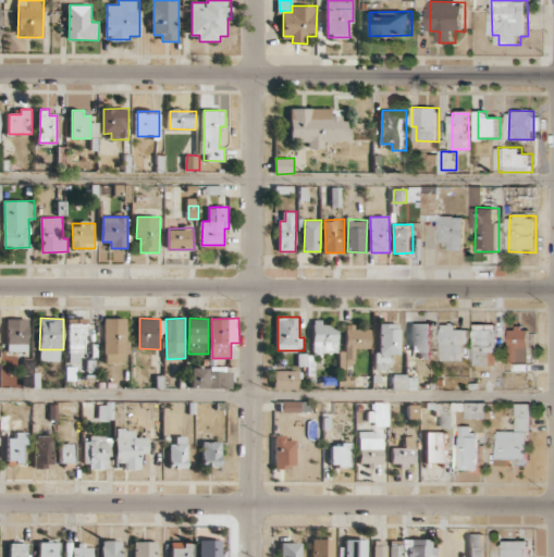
[(29,351),(29,319),(8,319),(9,351),(29,351)]
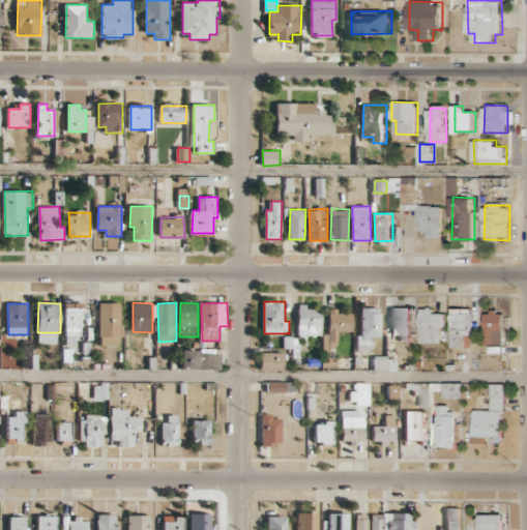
[(121,303),(100,303),(100,346),(121,346),(121,303)]
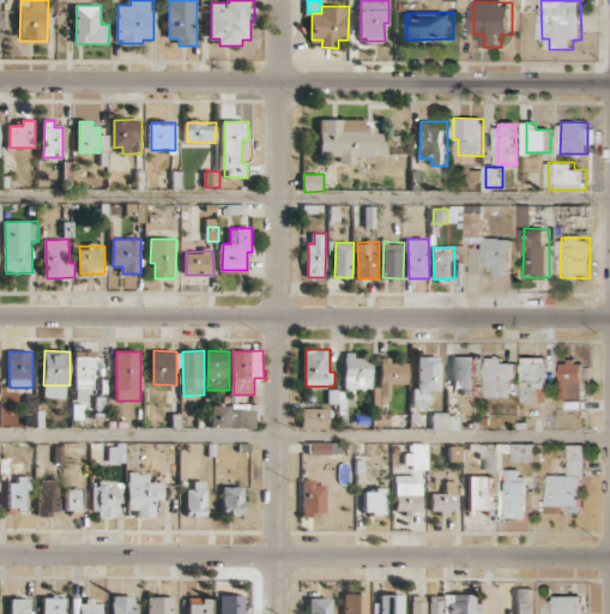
[(374,359),(355,357),(356,353),(346,353),(346,390),(374,390),(374,359)]
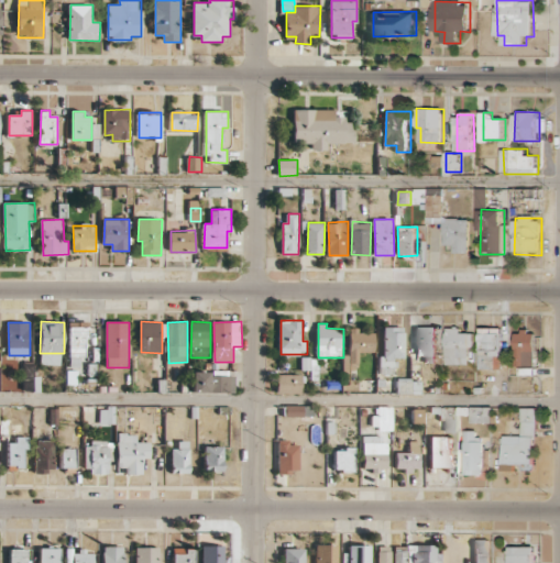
[(72,327),(72,367),(81,367),(81,359),(88,359),(88,327),(72,327)]
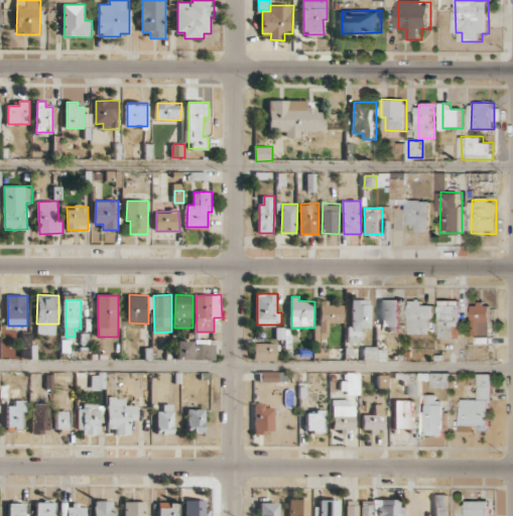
[(350,343),(364,343),(364,329),(372,329),(372,299),(353,299),(353,327),(350,328),(350,343)]
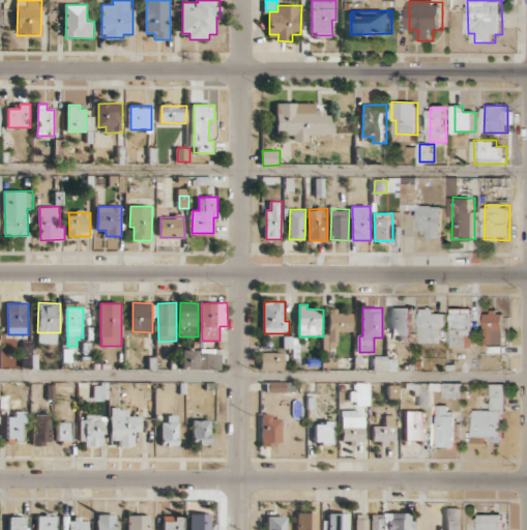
[(394,334),(402,334),(403,342),(414,341),(413,307),(393,307),(394,334)]
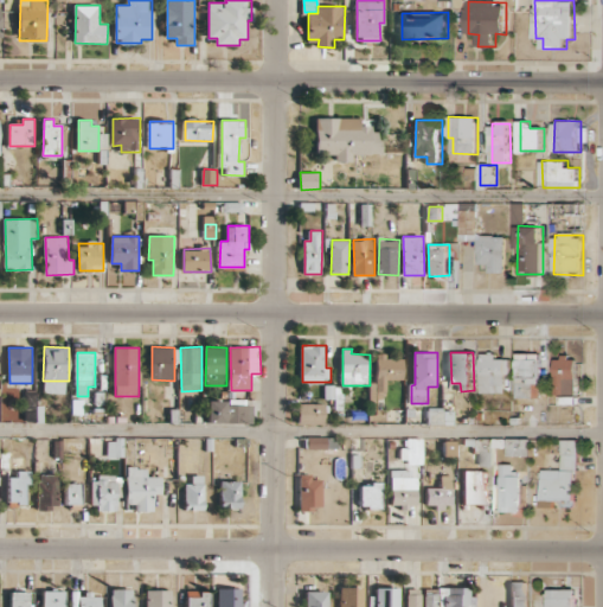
[(482,393),(507,393),(508,376),(512,376),(513,359),(498,359),(498,353),(483,353),(482,393)]
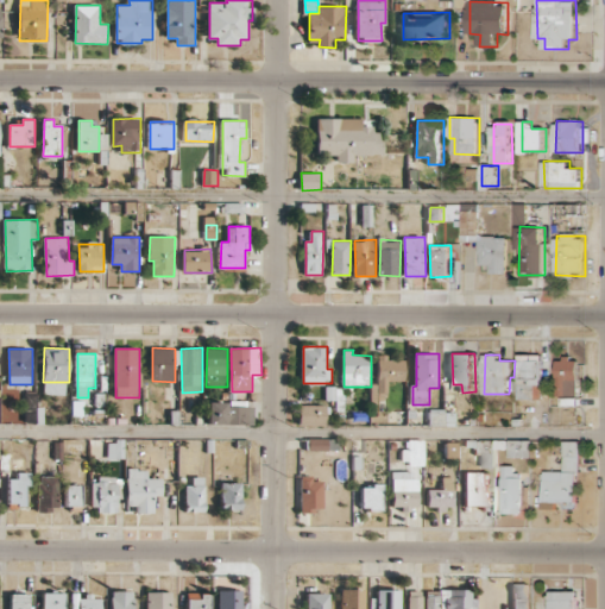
[(522,400),(546,399),(544,355),(521,355),(522,400)]
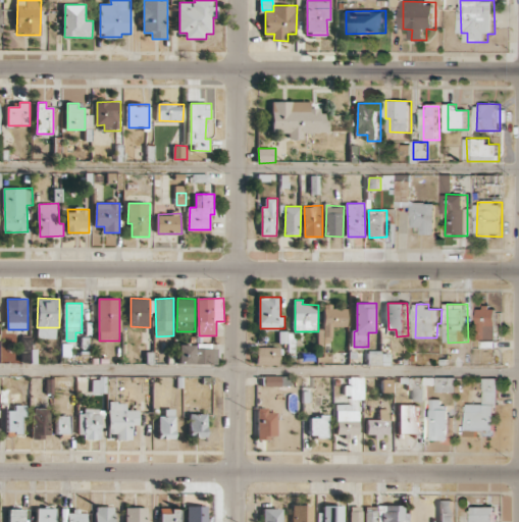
[(348,326),(349,307),(325,307),(325,337),(334,337),(334,326),(348,326)]
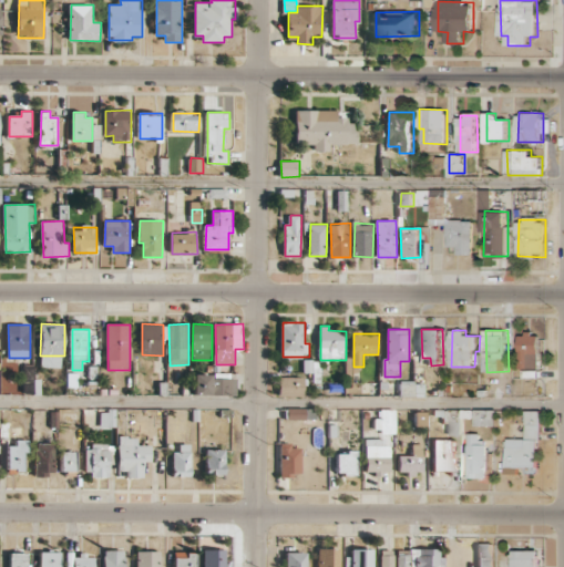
[(541,369),(542,333),(521,333),(520,369),(541,369)]
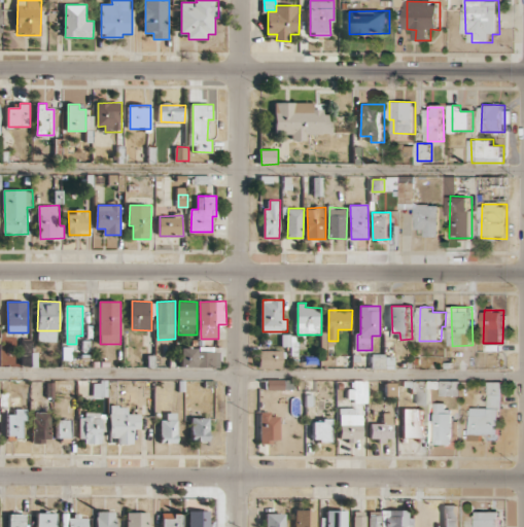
[(39,353),(33,353),(33,339),(24,339),(23,365),(39,365),(39,353)]
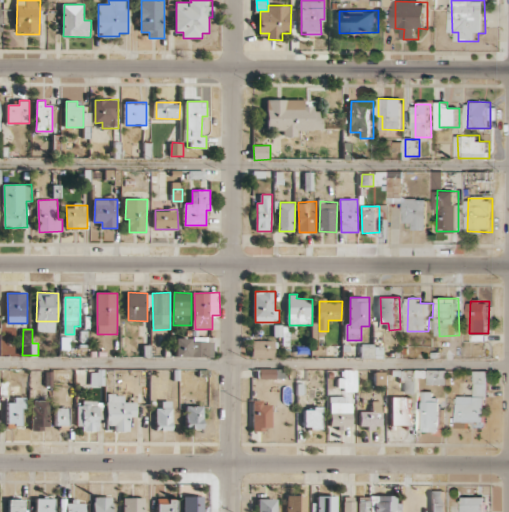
[(214,357),(215,340),(176,340),(176,357),(214,357)]
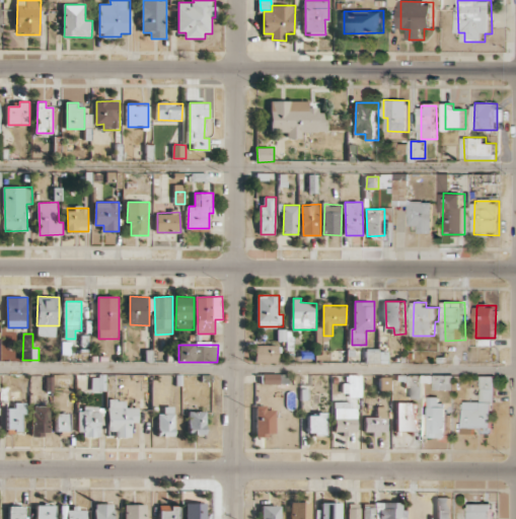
[(279,345),(256,346),(256,363),(280,363),(279,345)]
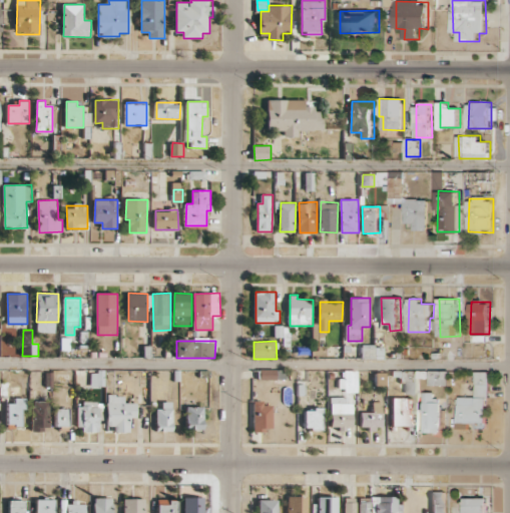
[(363,359),(385,359),(385,346),(363,346),(363,359)]
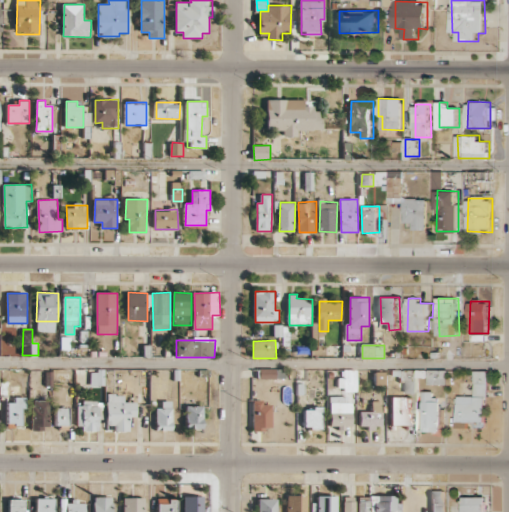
[(287,378),(287,369),(260,369),(260,379),(287,378)]
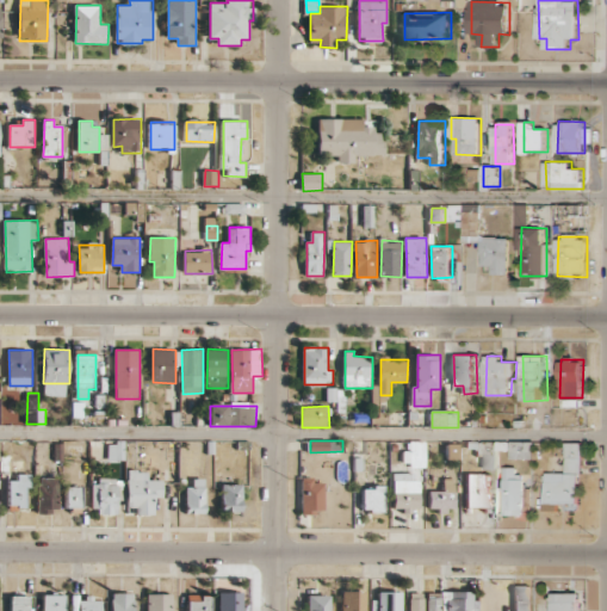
[(428,466),(428,440),(410,440),(410,450),(406,450),(406,466),(428,466)]
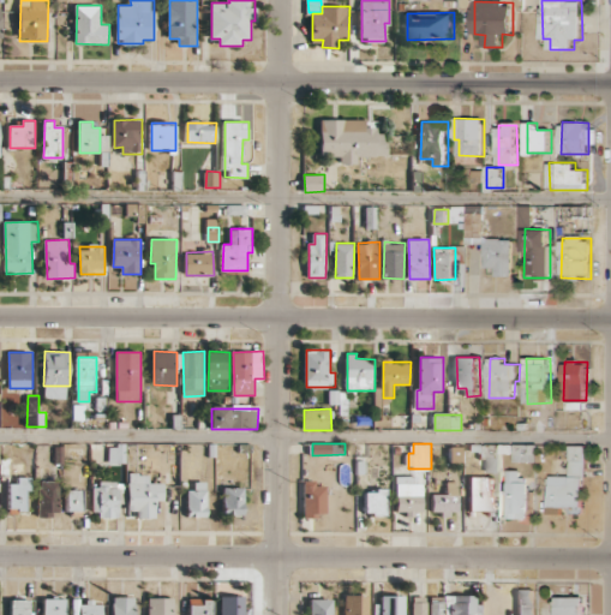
[(127,446),(111,445),(111,463),(127,464),(127,446)]
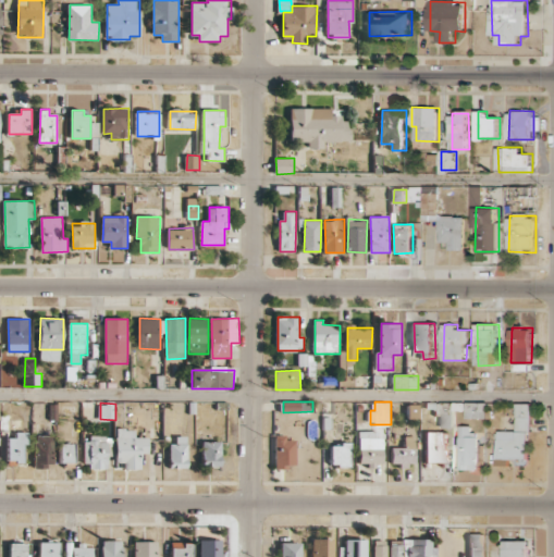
[(456,426),(456,403),(438,403),(438,415),(444,415),(444,426),(456,426)]
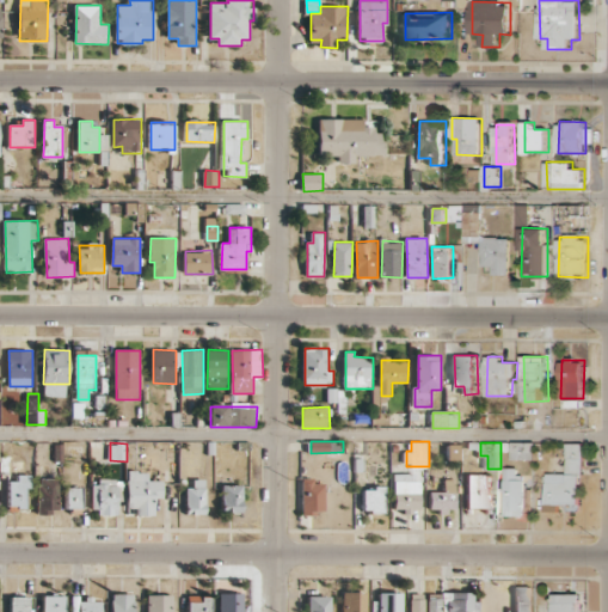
[(514,459),(536,459),(536,442),(514,442),(514,459)]
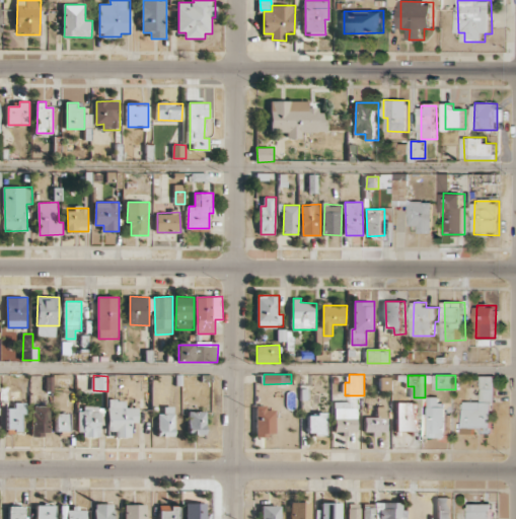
[(464,427),(480,427),(480,433),(495,433),(496,376),(484,376),(483,401),(465,401),(464,427)]
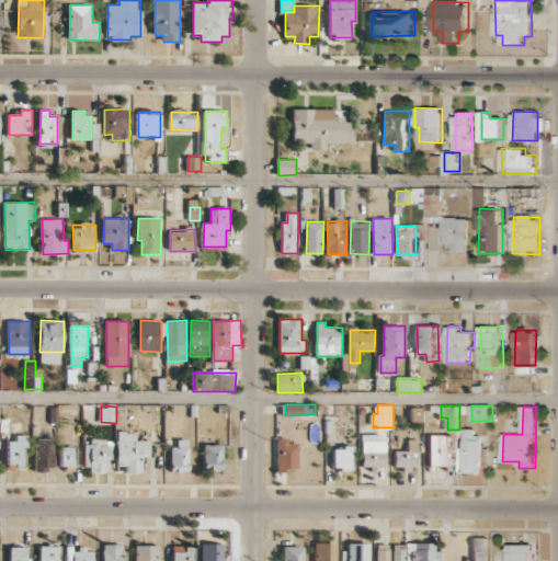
[(413,421),(423,421),(423,408),(412,408),(413,421)]
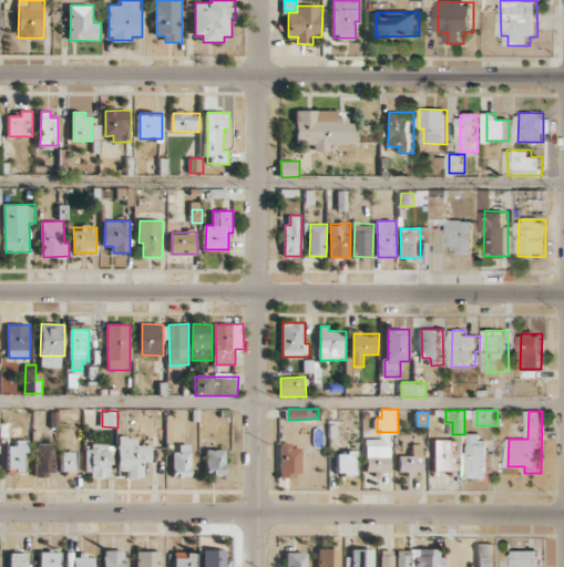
[(489,478),(490,444),(481,444),(482,434),(470,433),(470,444),(469,444),(468,477),(489,478)]
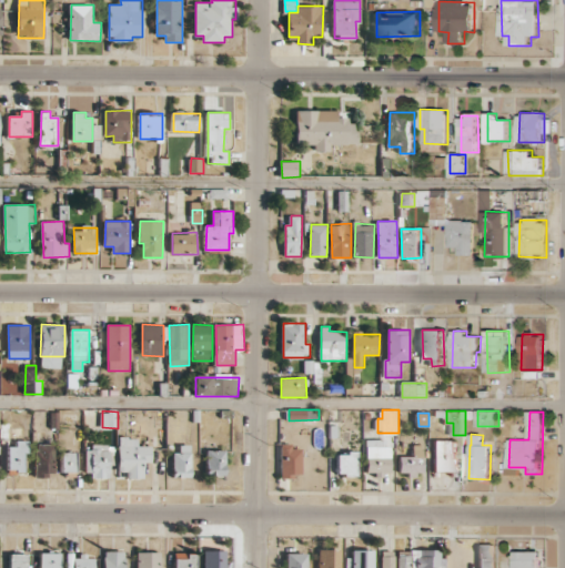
[(119,472),(129,472),(129,478),(144,479),(145,463),(152,463),(152,446),(139,446),(139,437),(120,437),(119,472)]
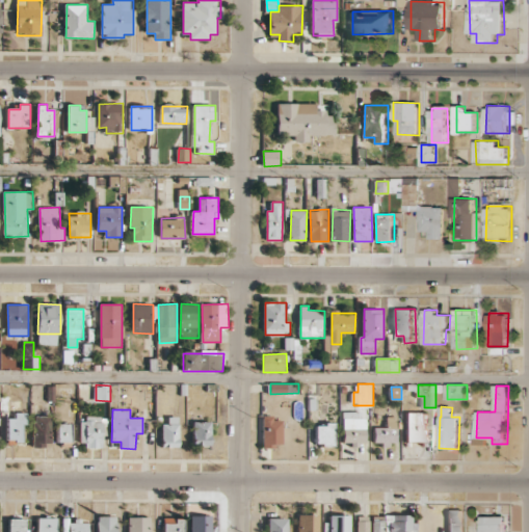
[(367,445),(366,411),(344,413),(345,443),(353,443),(353,446),(367,445)]
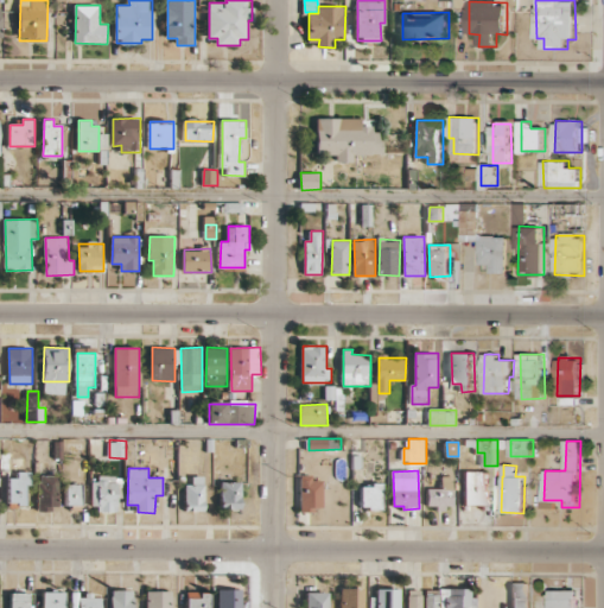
[(10,479),(11,506),(31,506),(30,472),(20,472),(20,479),(10,479)]
